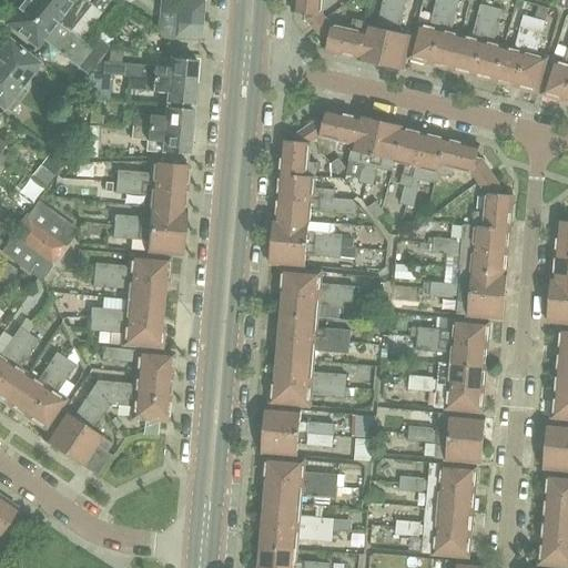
[(23,0),(7,22),(36,44),(41,38),(88,74),(110,47),(99,39),(92,48),(70,30),(91,3),(85,0),(23,0)]
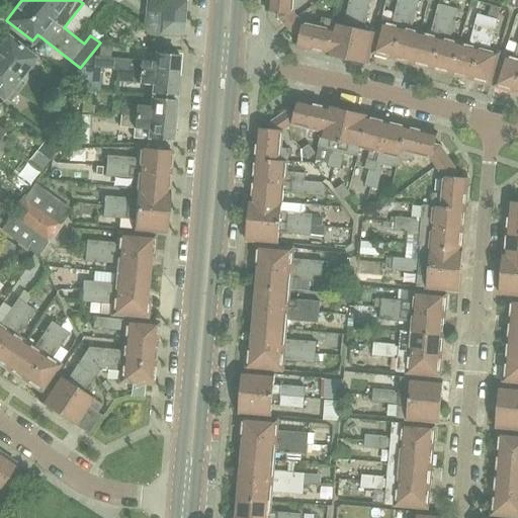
[(185,0),(181,0),(161,0),(161,15),(183,17),(185,0)]
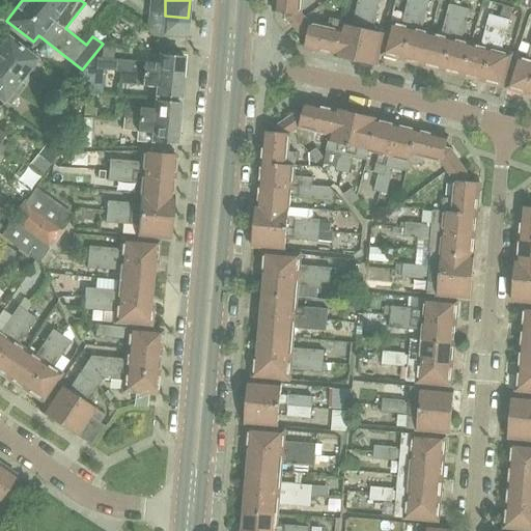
[(275,0),(275,1),(274,10),(286,11),(285,18),(291,24),(303,16),(300,12),(301,0),(275,0)]
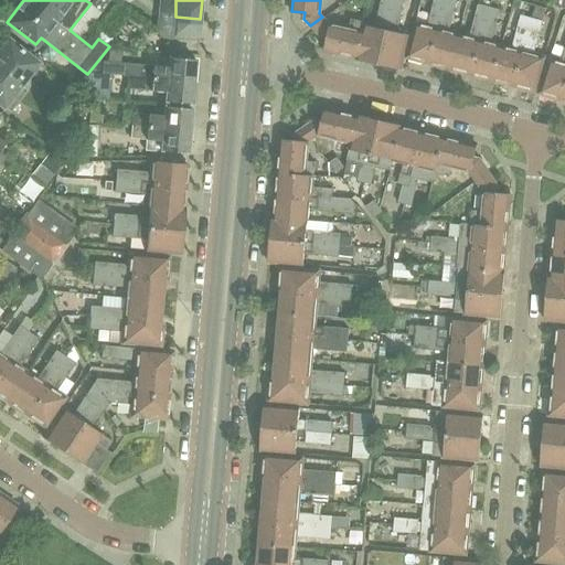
[(376,64),(388,16),(392,0),(381,0),(375,23),(365,21),(363,30),(356,57),(356,60),(376,64)]
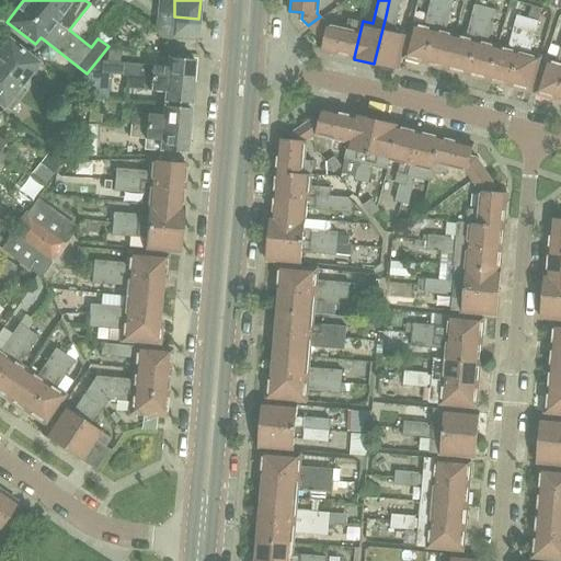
[(389,0),(386,15),(374,64),(397,69),(404,34),(395,32),(401,0),(389,0)]
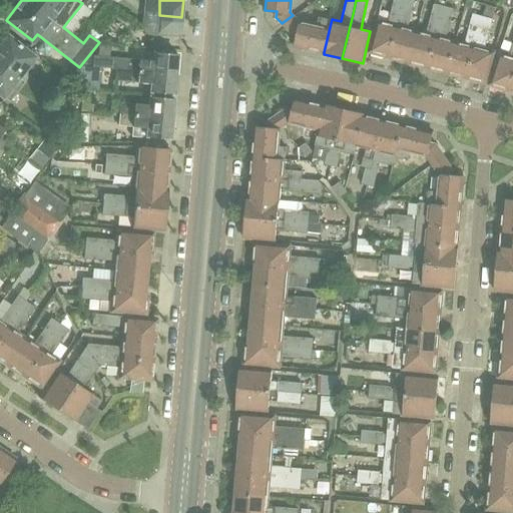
[(389,57),(404,1),(404,0),(393,0),(388,23),(378,20),(370,52),(389,57)]
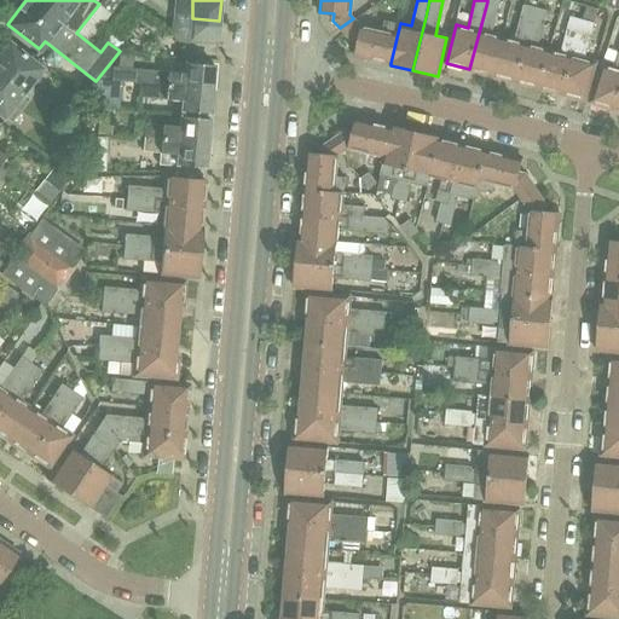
[(487,0),(487,1),(469,69),(492,75),(503,38),(492,35),(502,0),(487,0)]
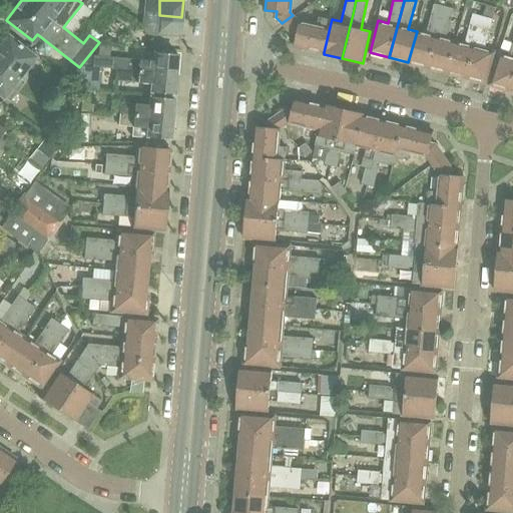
[(428,67),(443,12),(444,6),(434,3),(426,33),(417,31),(408,62),(428,67)]
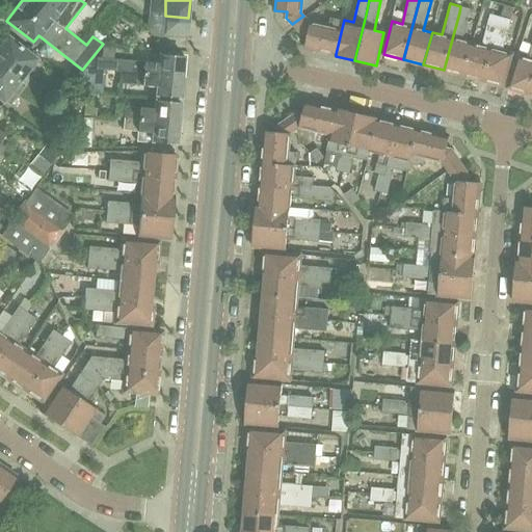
[(460,6),(459,12),(444,70),(463,75),(472,43),(462,41),(471,9),(460,6)]
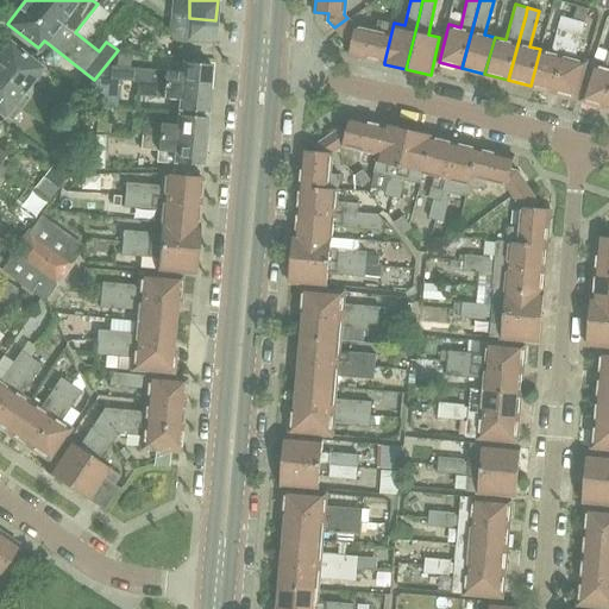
[(531,86),(553,93),(571,25),(572,19),(562,17),(552,52),(540,49),(531,86)]
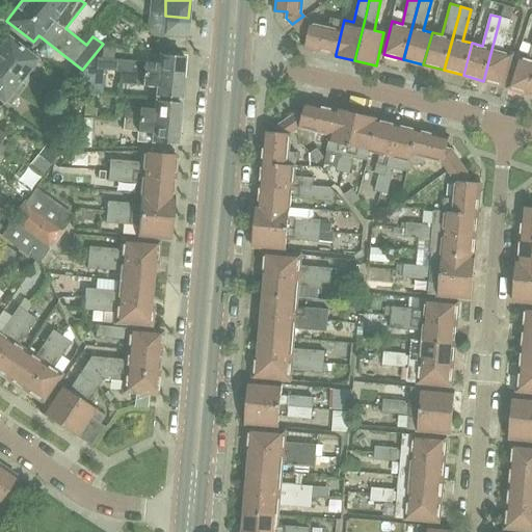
[(187,33),(188,18),(165,16),(163,31),(187,33)]
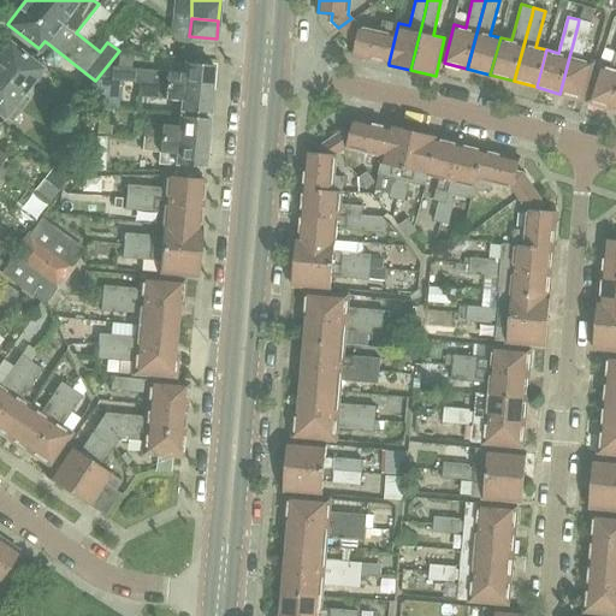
[(579,19),(578,25),(560,94),(584,100),(593,63),(582,60),(592,23),(579,19)]
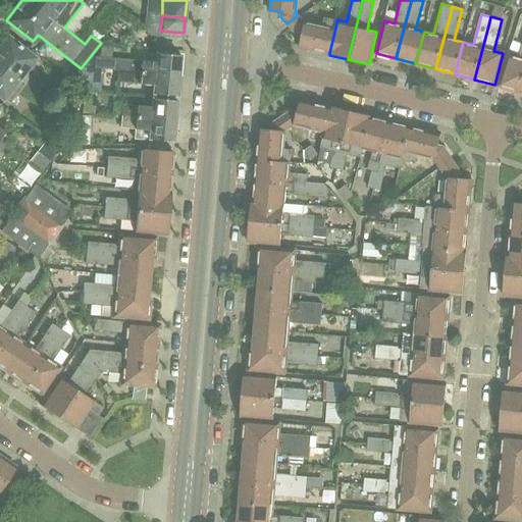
[(329,53),(335,28),(337,19),(324,17),(322,25),(305,21),(302,18),(290,27),(297,34),(302,35),(300,44),(300,47),(308,49),(329,53)]
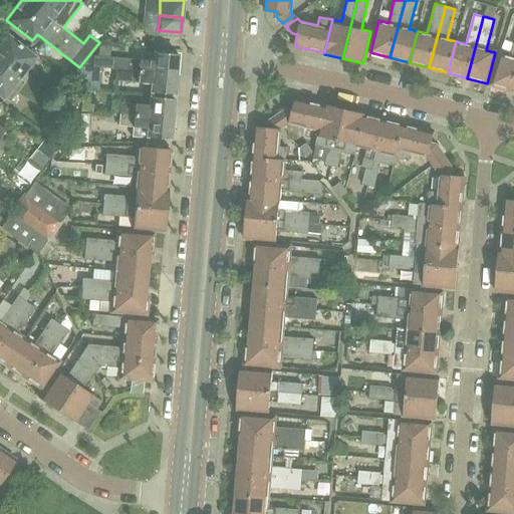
[(0,62),(18,77),(35,90),(41,82),(24,69),(34,56),(6,34),(3,37),(2,36),(0,39),(0,62)]
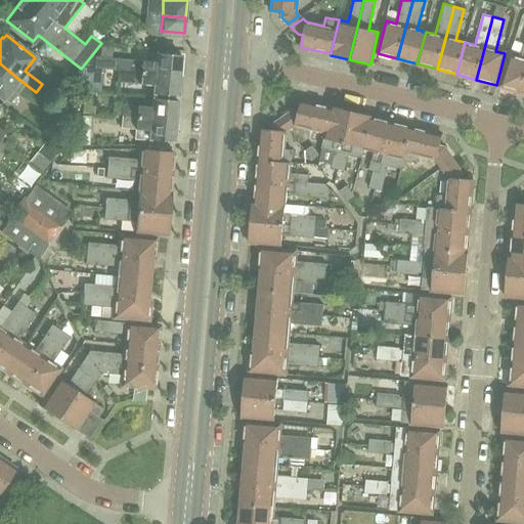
[(499,86),(520,92),(523,78),(523,46),(520,58),(510,54),(499,86)]
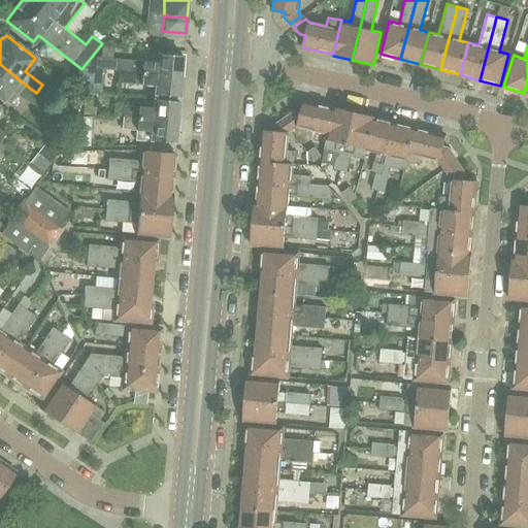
[(153,53),(152,62),(97,57),(96,68),(119,70),(127,70),(179,75),(180,68),(184,69),(184,58),(182,58),(182,55),(153,53)]
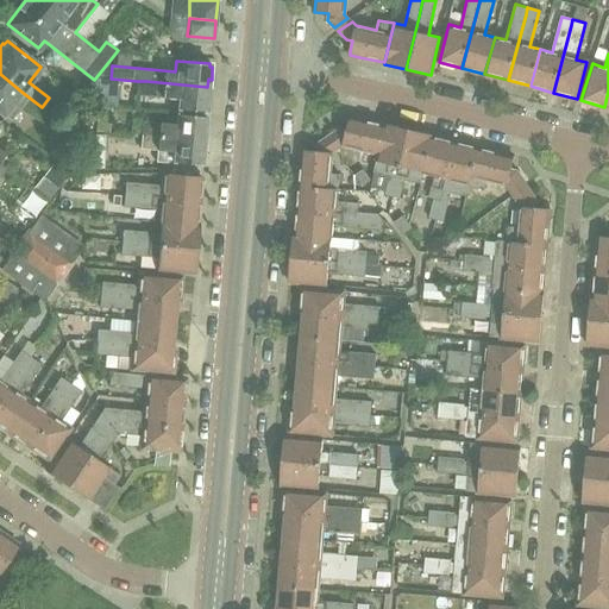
[(22,92),(0,74),(0,112),(2,115),(16,100),(35,115),(42,107),(22,92)]
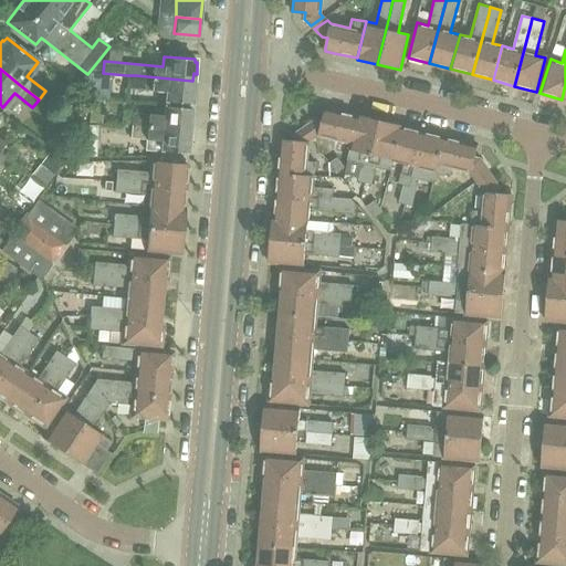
[(165,100),(191,102),(191,100),(195,100),(196,88),(192,87),(192,81),(136,75),(127,75),(126,88),(166,92),(165,100)]
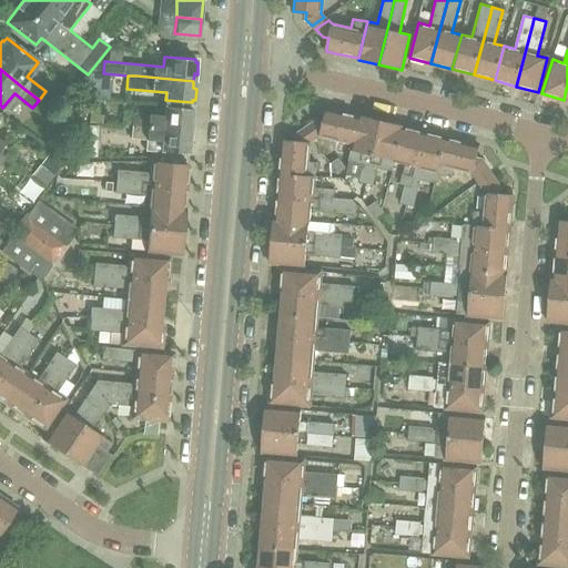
[(132,112),(131,125),(190,130),(190,122),(192,123),(193,111),(191,111),(192,108),(165,105),(165,115),(132,112)]
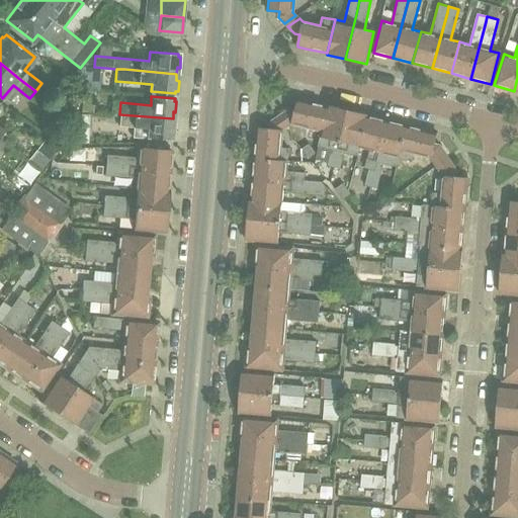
[(291,122),(321,130),(327,106),(307,101),(297,99),(297,102),(296,102),(294,110),(289,109),(281,114),(288,124),(291,122)]
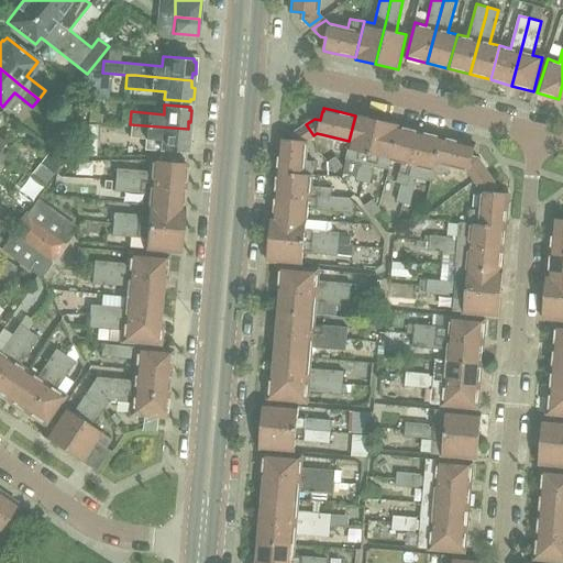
[(362,181),(377,120),(356,114),(356,116),(355,116),(349,141),(344,158),(362,163),(361,167),(359,166),(355,179),(362,181)]
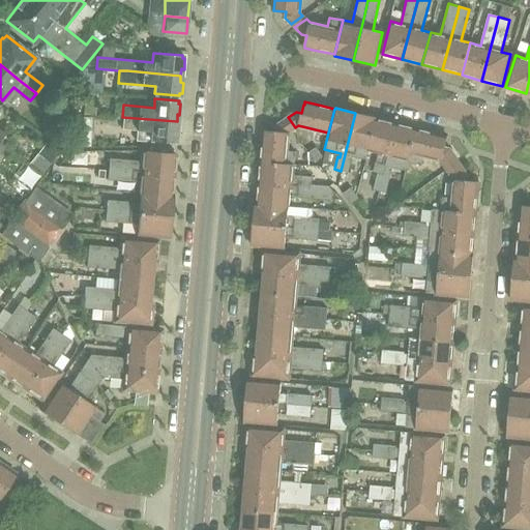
[(376,118),(355,113),(341,171),(349,173),(352,160),(349,159),(350,155),(366,159),(369,150),(367,150),(376,118)]
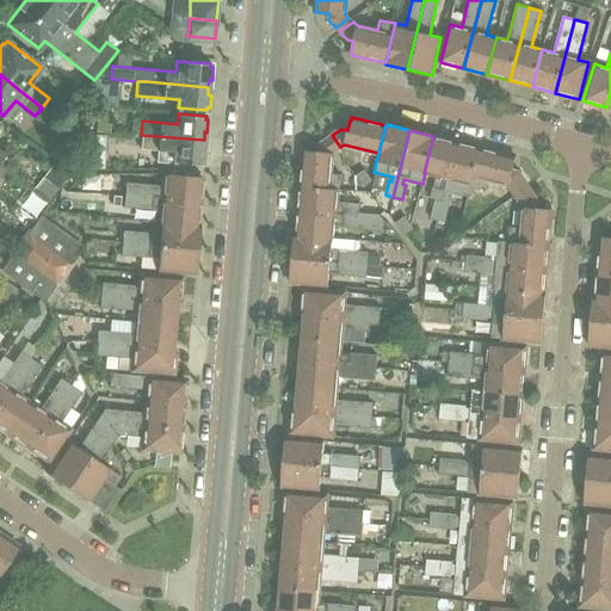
[(141,135),(140,148),(156,149),(155,160),(162,161),(174,162),(174,161),(202,164),(202,160),(204,160),(205,147),(203,147),(204,140),(141,135)]
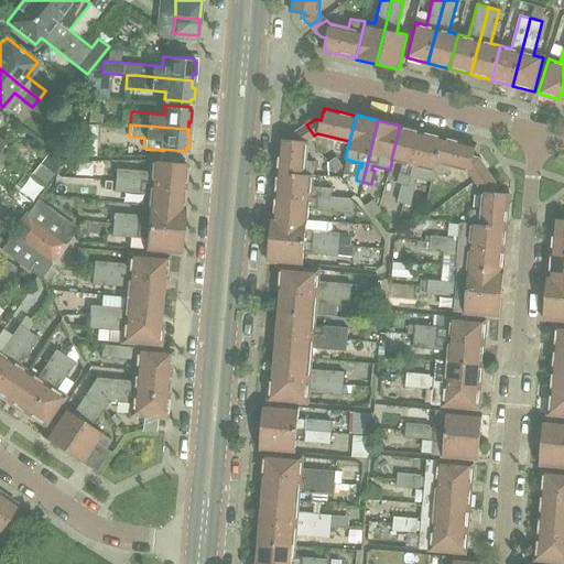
[(401,126),(400,126),(391,160),(392,160),(403,163),(398,183),(402,184),(398,203),(403,204),(421,132),(401,127),(401,126)]
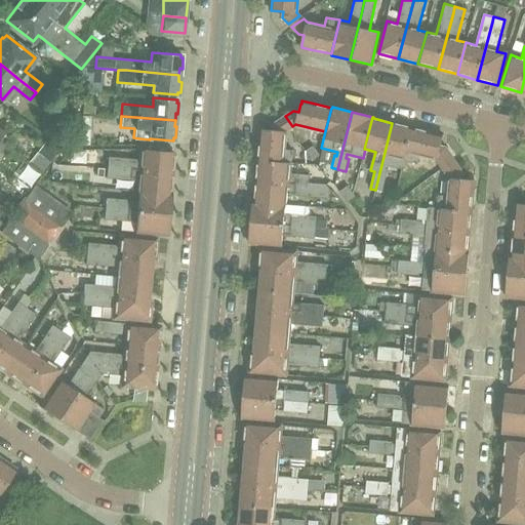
[(259,138),(258,159),(283,162),(290,163),(291,150),(284,150),(286,130),(288,128),(281,118),(272,124),(271,129),(260,128),(259,138)]
